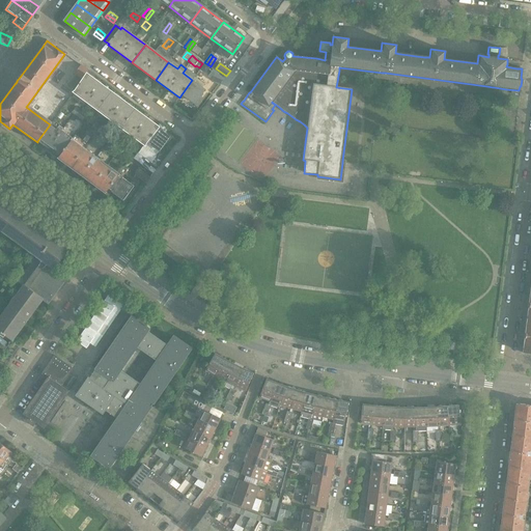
[(89,72),(81,65),(75,74),(83,80),(86,75),(89,72)]
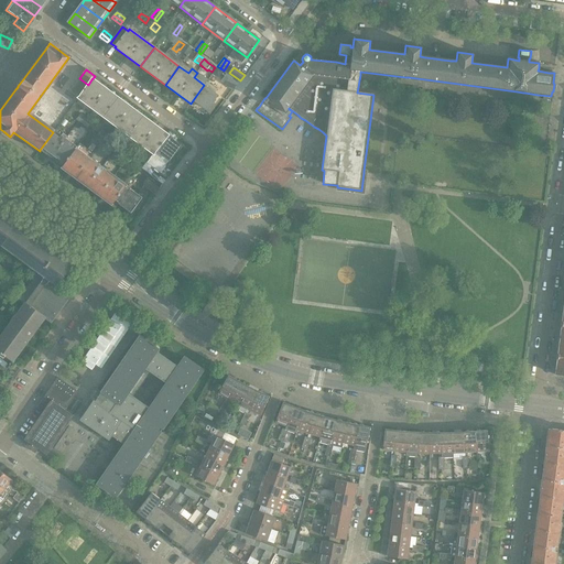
[(238,84),(226,75),(221,82),(232,90),(238,84)]
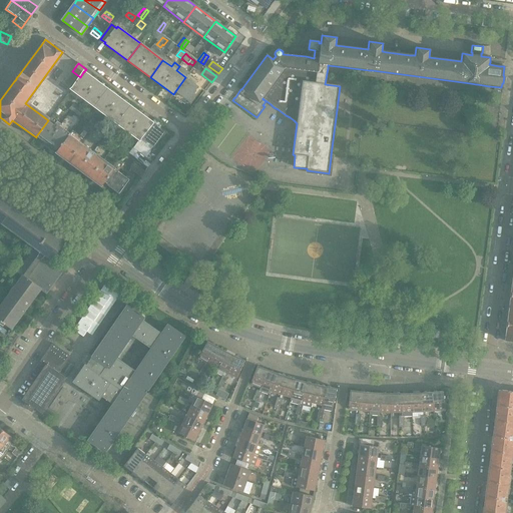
[(83,72),(80,77),(71,89),(94,106),(106,89),(83,72)]
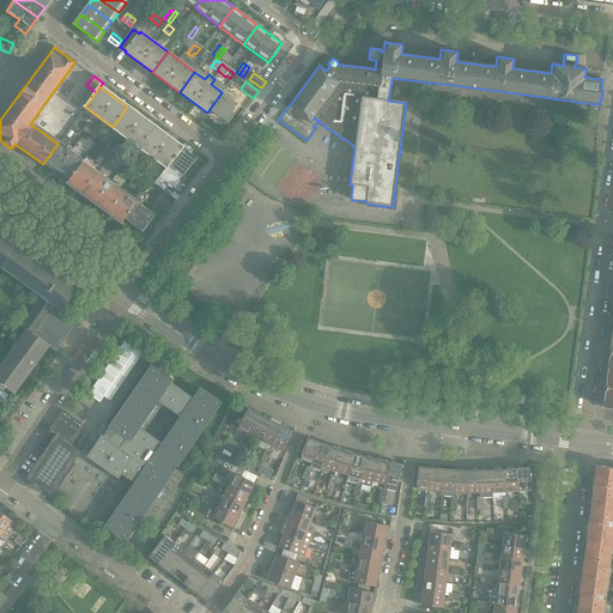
[(224,89),(222,92),(210,109),(225,120),(236,104),(230,101),(234,96),(224,89)]
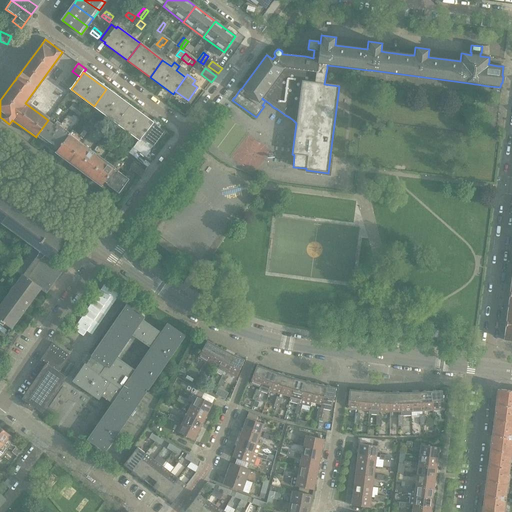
[(129,106),(106,89),(94,106),(117,123),(129,106)]
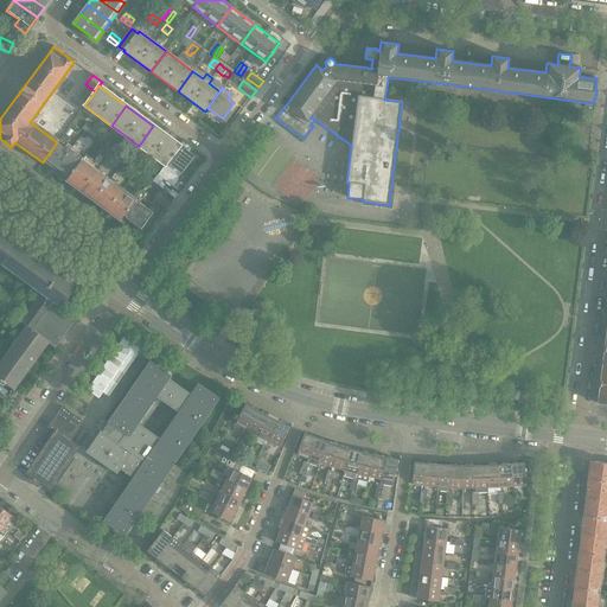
[(180,146),(153,126),(139,146),(166,166),(168,163),(167,163),(179,147),(180,146)]
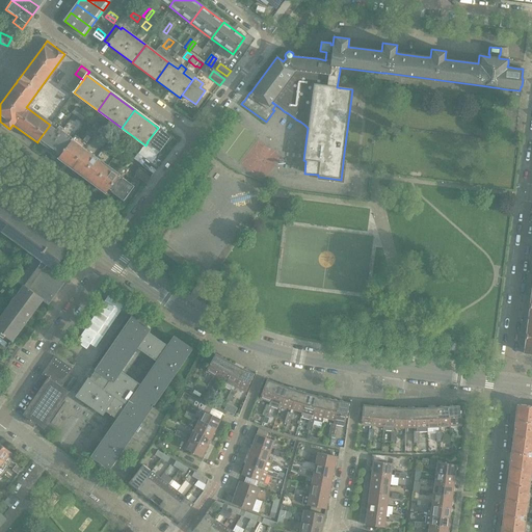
[(84,115),(79,111),(75,116),(80,120),(84,115)]
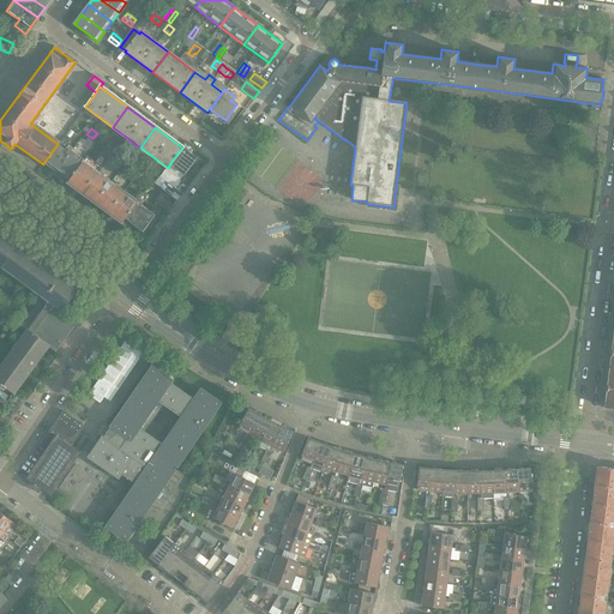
[(85,134),(77,144),(86,151),(94,140),(85,134)]
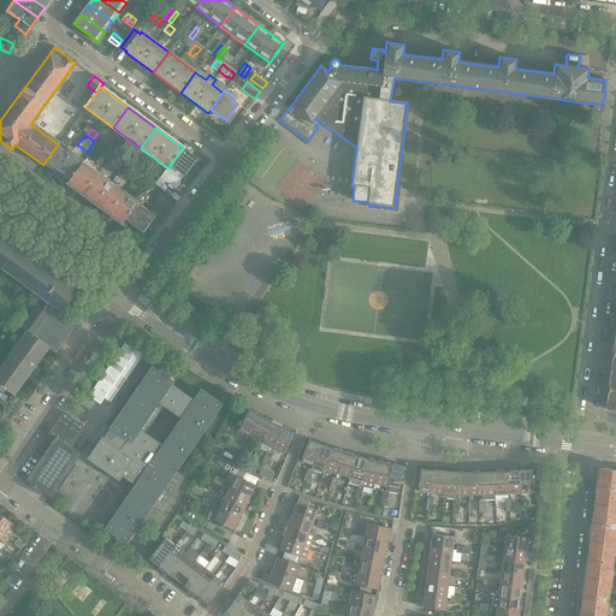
[(116,154),(119,149),(113,146),(110,142),(106,148),(116,154)]
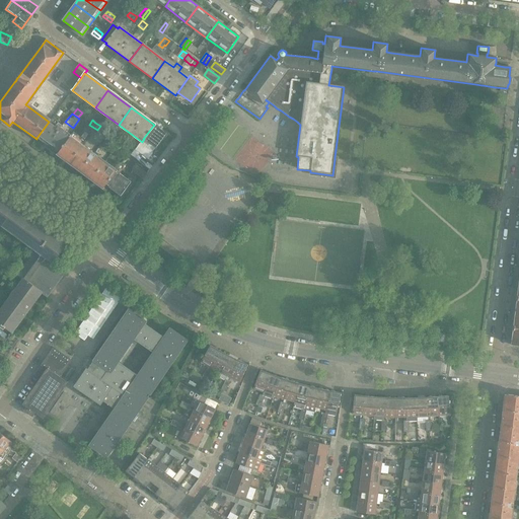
[(71,136),(50,121),(49,122),(36,138),(58,153),(70,137),(71,136)]
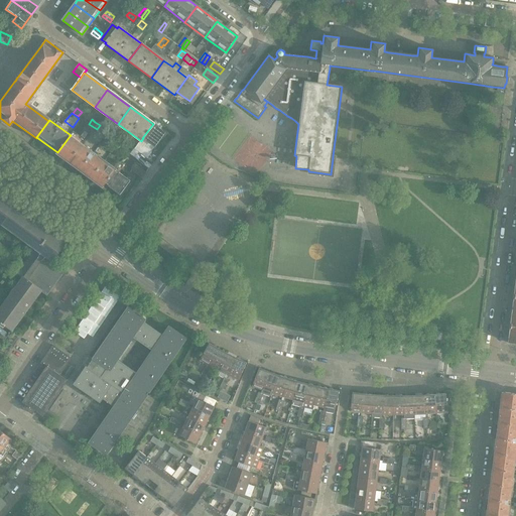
[(164,134),(152,125),(142,138),(143,138),(155,147),(164,134)]
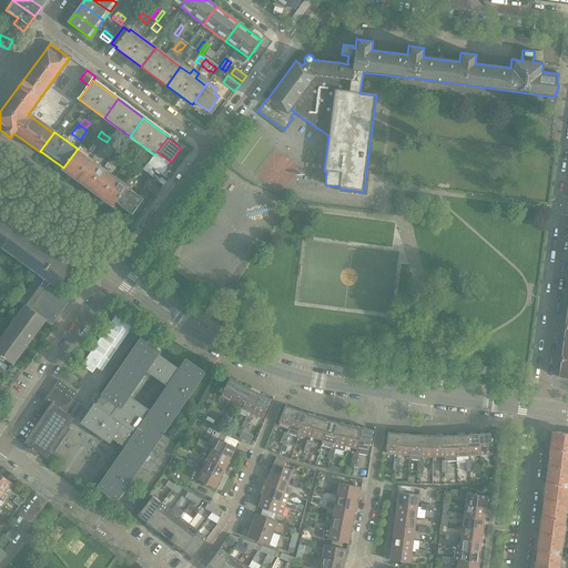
[(101,169),(78,151),(77,150),(63,168),(62,169),(88,188),(101,169)]
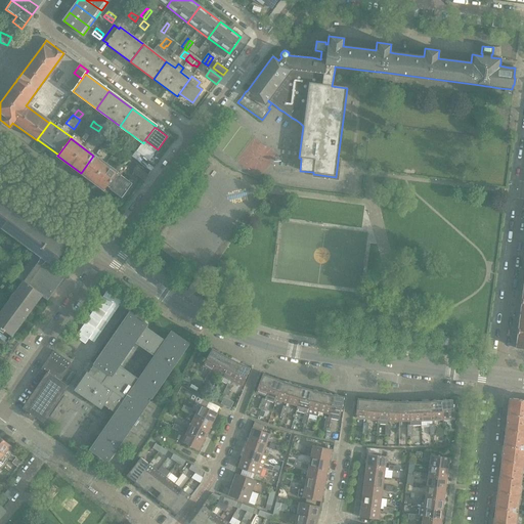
[(156,166),(145,158),(137,151),(133,157),(141,163),(140,163),(151,171),(156,166)]
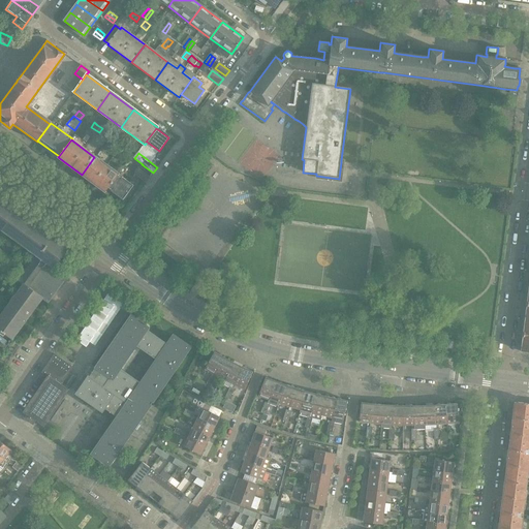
[(118,175),(95,158),(94,157),(82,175),(105,192),(109,188),(118,176),(118,175)]
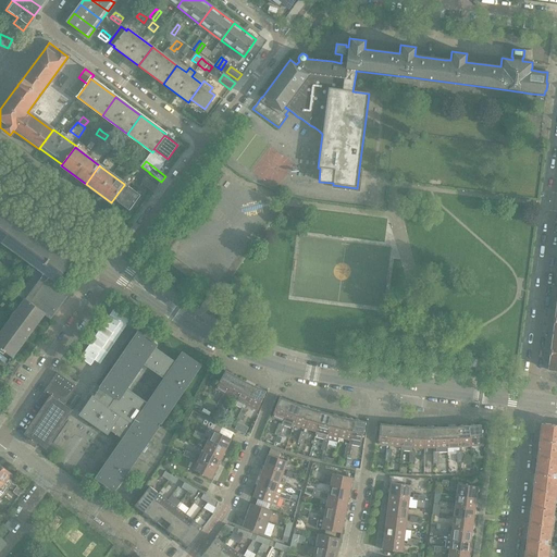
[(141,184),(153,193),(158,186),(146,178),(141,184)]
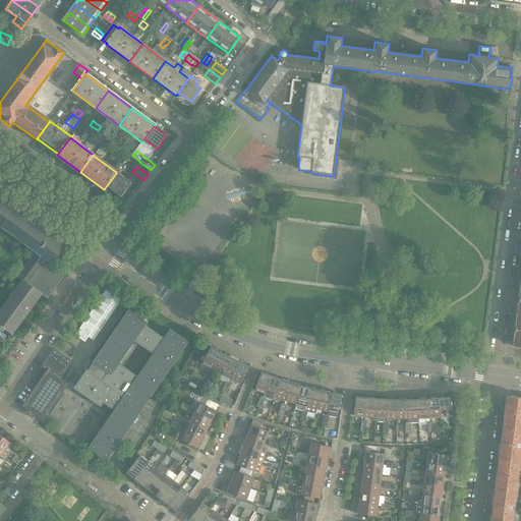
[(119,175),(116,173),(107,185),(110,187),(109,188),(121,196),(131,183),(119,174),(119,175)]
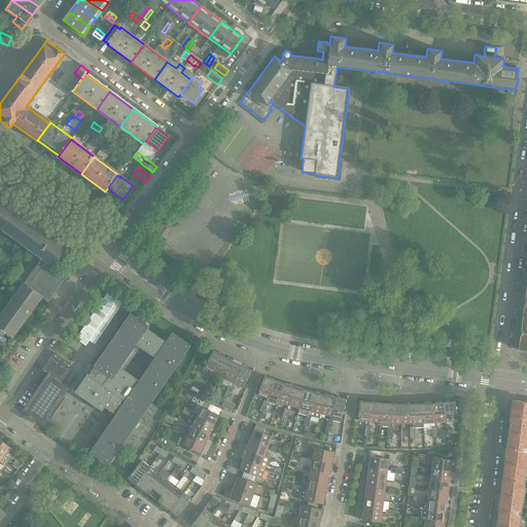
[(11,339),(42,297),(46,301),(65,276),(54,267),(66,250),(0,201),(0,229),(37,256),(20,281),(23,284),(0,314),(0,329),(0,330),(0,329),(0,332),(6,338),(7,336),(11,339)]
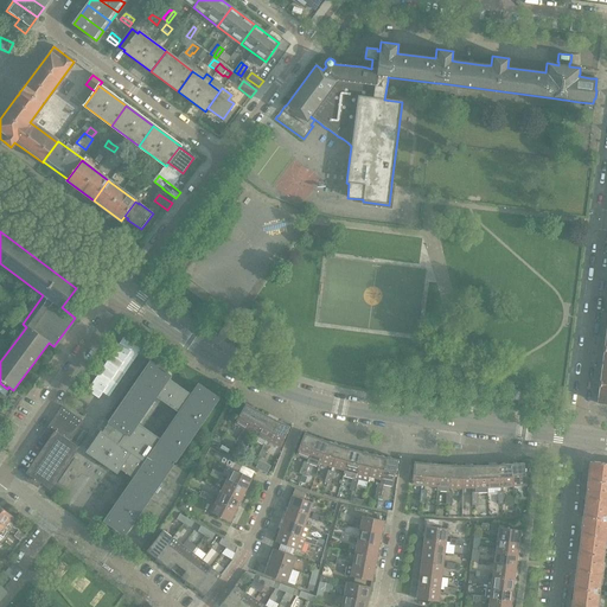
[(123,337),(87,391),(98,398),(103,393),(109,397),(141,350),(123,337)]
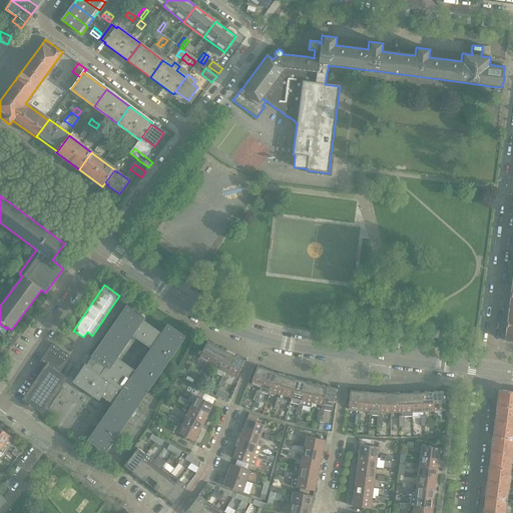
[(142,320),(143,318),(126,307),(92,357),(91,359),(87,357),(84,362),(87,365),(86,366),(85,366),(74,383),(99,400),(100,397),(113,405),(88,441),(105,452),(184,337),(167,325),(161,334),(142,320)]
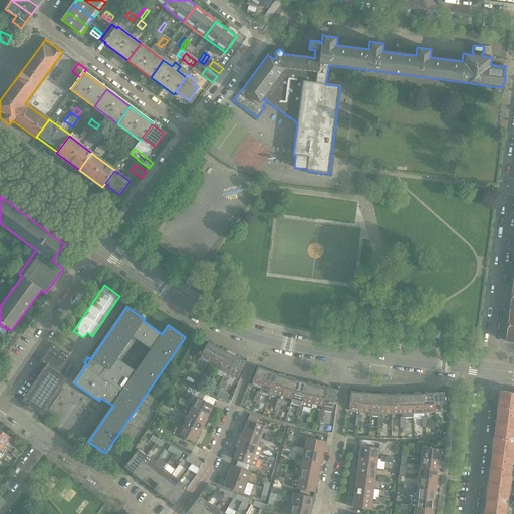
[(199,358),(208,364),(217,347),(208,342),(199,358)]
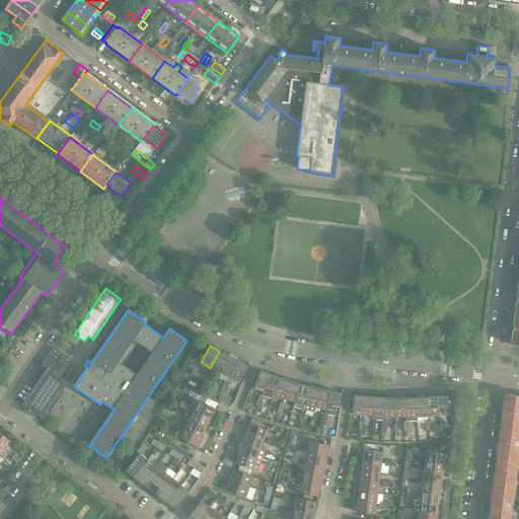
[(26,408),(24,412),(32,417),(34,414),(43,419),(67,382),(59,377),(71,360),(54,348),(34,376),(40,380),(22,404),(26,408)]
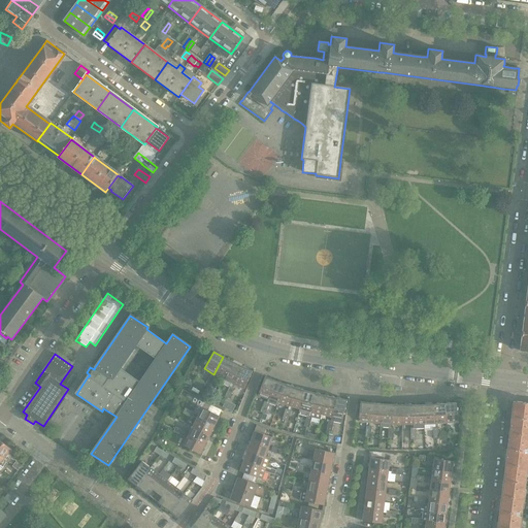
[(232,362),(223,357),(213,374),(224,380),(232,362)]
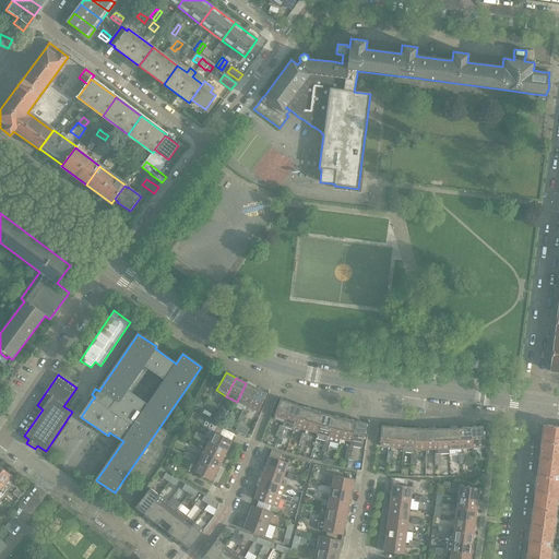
[(256,389),(246,383),(237,402),(247,407),(256,389)]
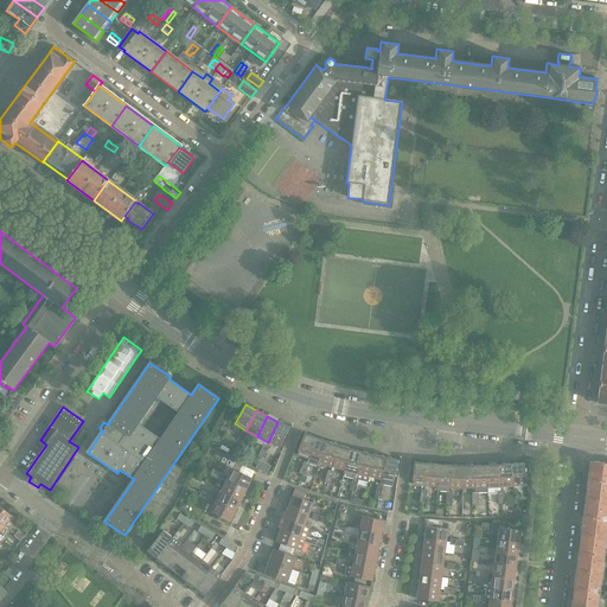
[(289,427),(278,422),(268,442),(280,447),(289,427)]
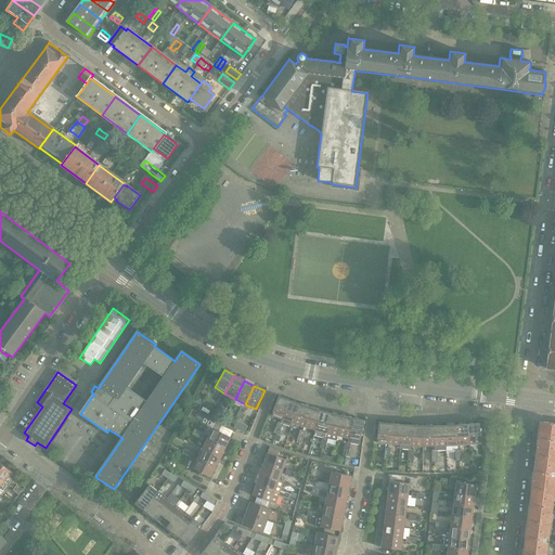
[(79,396),(74,392),(65,403),(72,408),(79,396)]
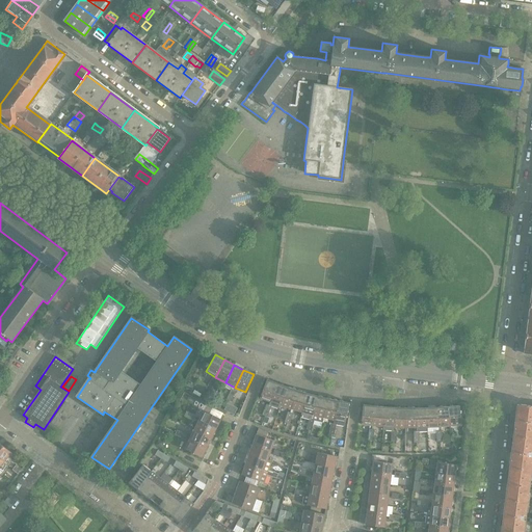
[(260,398),(270,402),(277,384),(267,380),(260,398)]
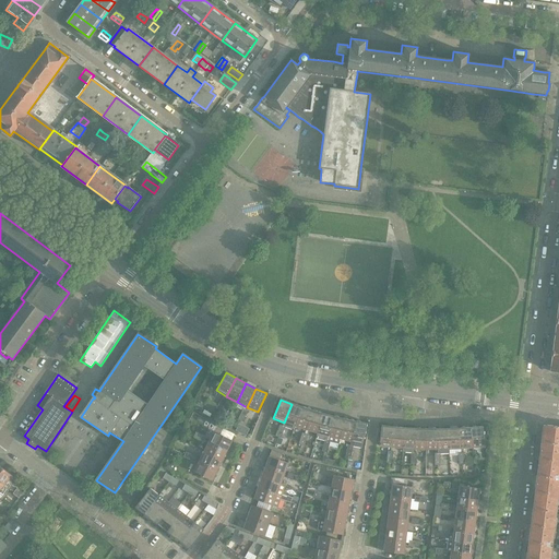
[(292,404),(284,423),(283,426),(285,427),(292,430),(294,429),(295,427),(301,407),(292,404)]
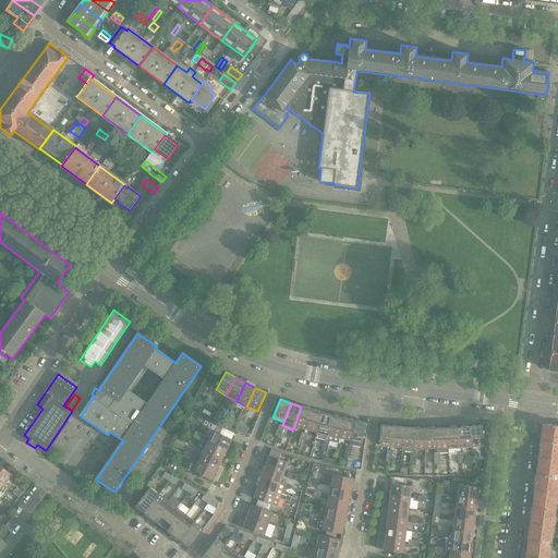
[(312,410),(301,407),(294,426),(305,429),(312,410)]
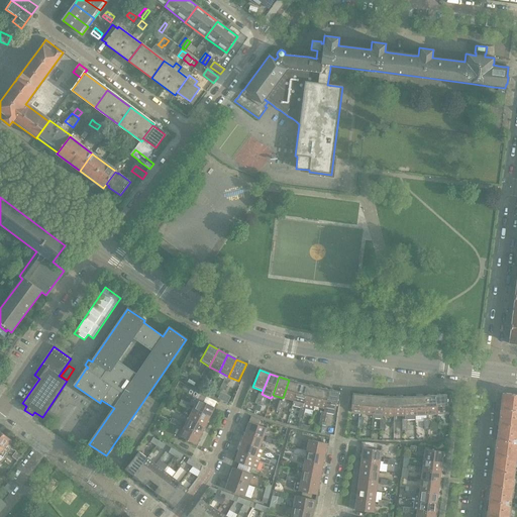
[(294,401),(299,383),(289,380),(283,398),(294,401)]
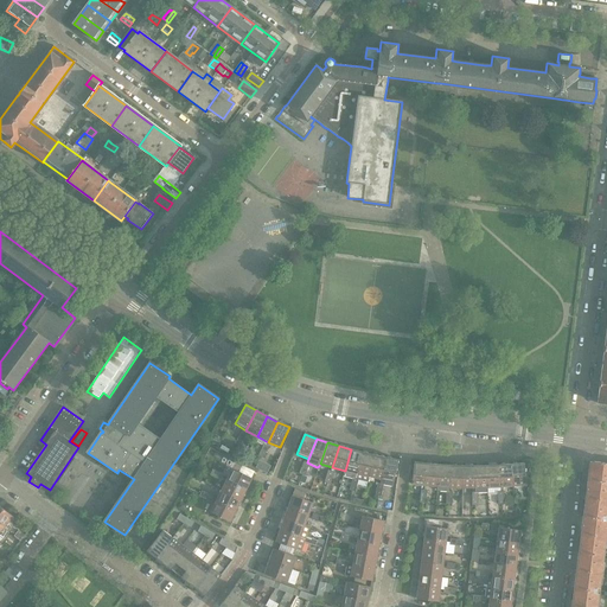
[(356,478),(362,453),(351,449),(345,471),(343,477),(352,479),(353,478),(356,478)]
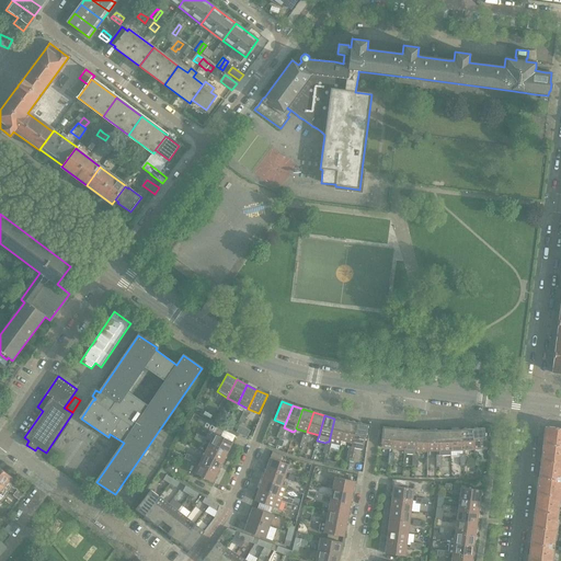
[(345,421),(334,419),(329,442),(331,443),(331,444),(340,446),(341,441),(345,421)]
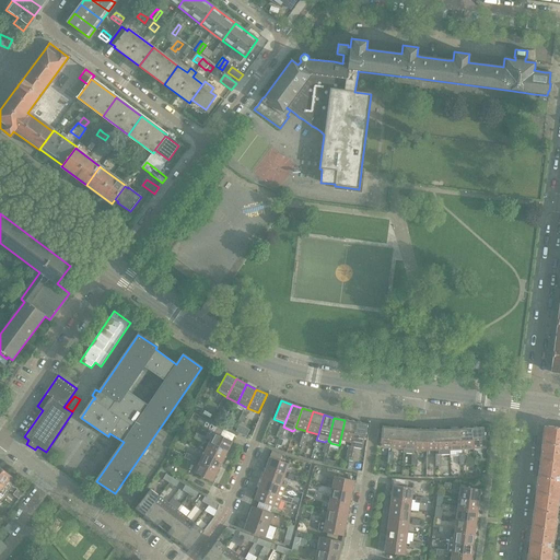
[(352,443),(356,422),(345,420),(340,440),(352,443)]
